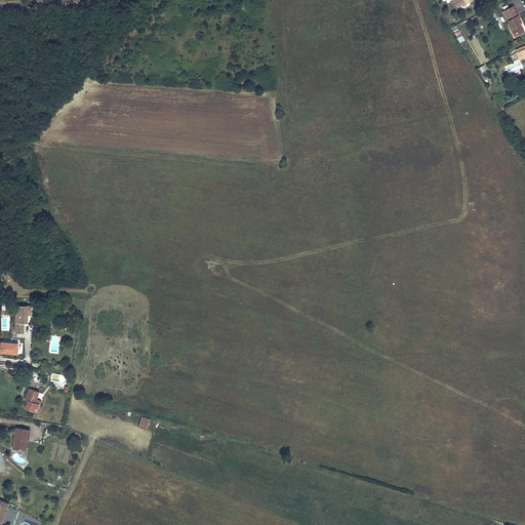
[(508,25),(513,34),(518,32),(520,35),(524,32),(519,23),(521,21),(513,6),(503,12),(510,23),(508,25)]
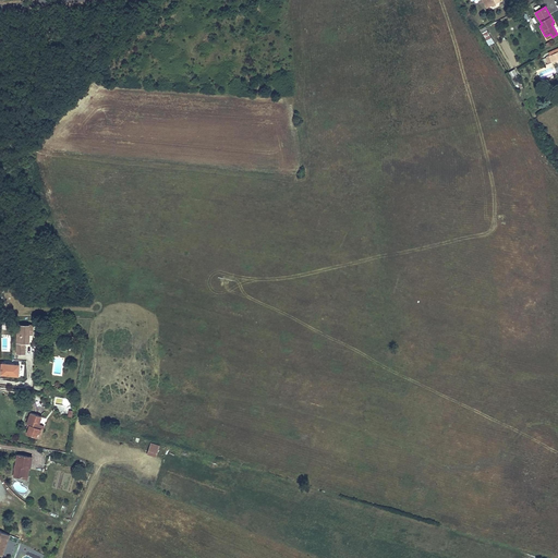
[(488,46),(494,43),(486,26),(481,28),(488,46)]
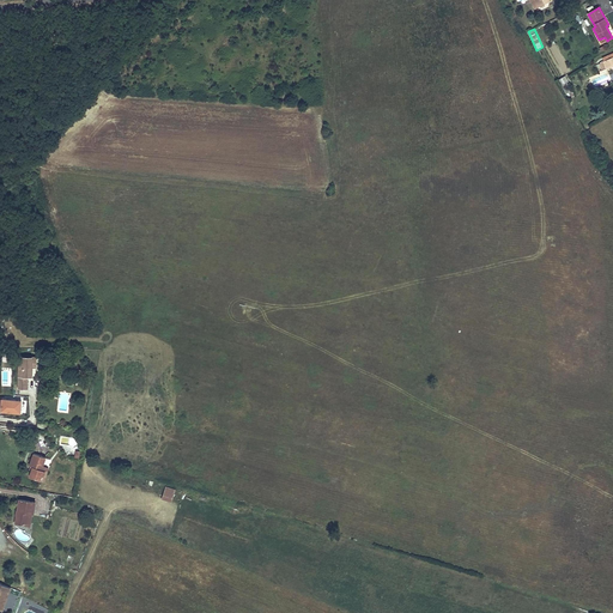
[(612,58),(605,62),(600,64),(604,72),(612,67),(612,58)]
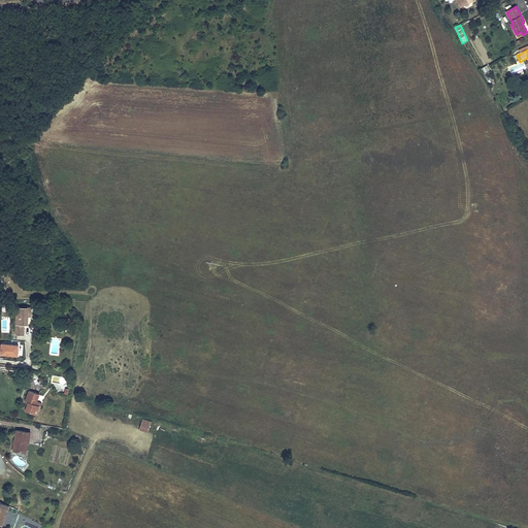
[(15,316),(14,335),(22,335),(23,325),(26,325),(27,315),(30,315),(30,308),(20,308),(19,316),(15,316)]
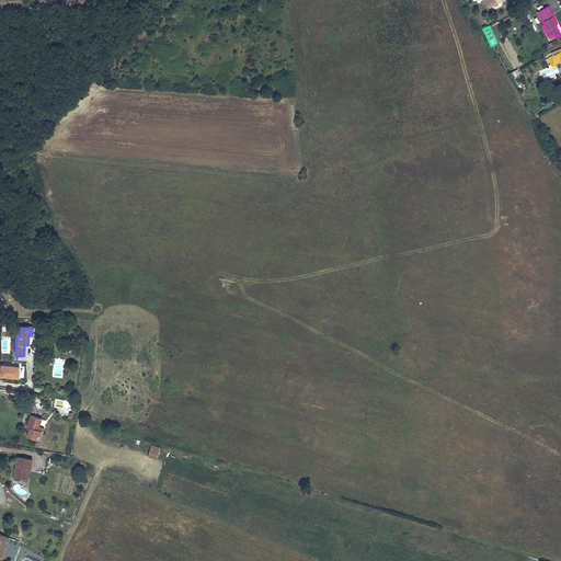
[(21,367),(2,366),(1,377),(20,378),(21,367)]
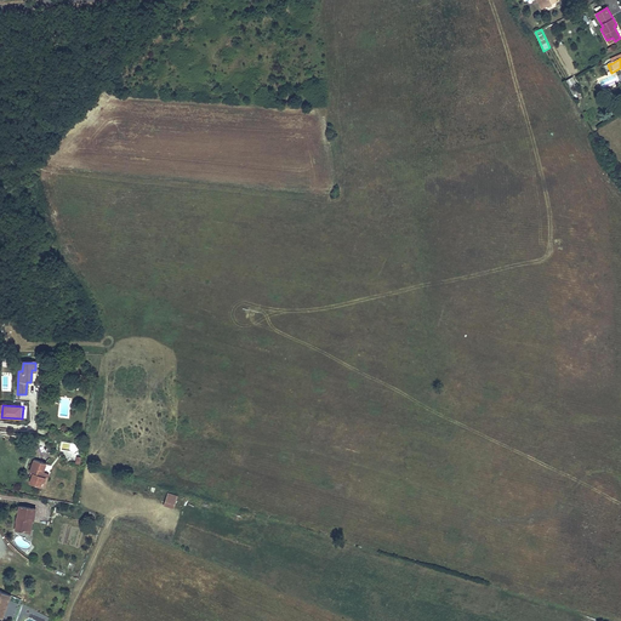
[(36,461),(34,473),(36,474),(35,484),(47,486),(50,477),(46,476),(49,463),(36,461)]
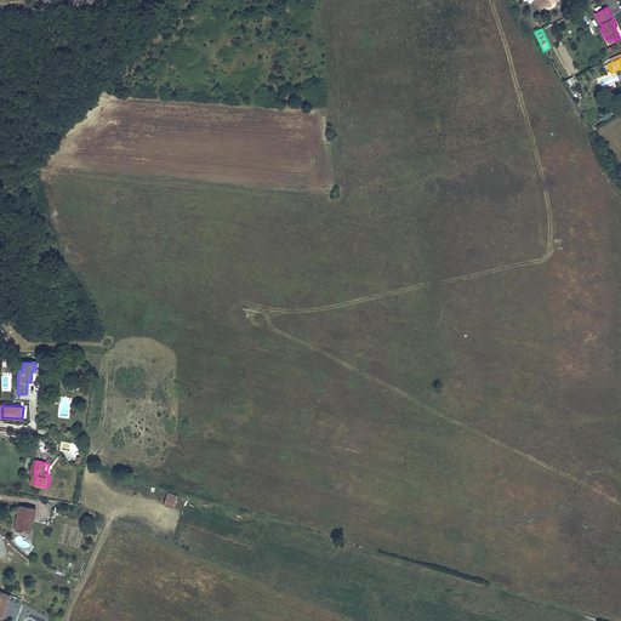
[(167,493),(164,505),(174,508),(177,495),(167,493)]
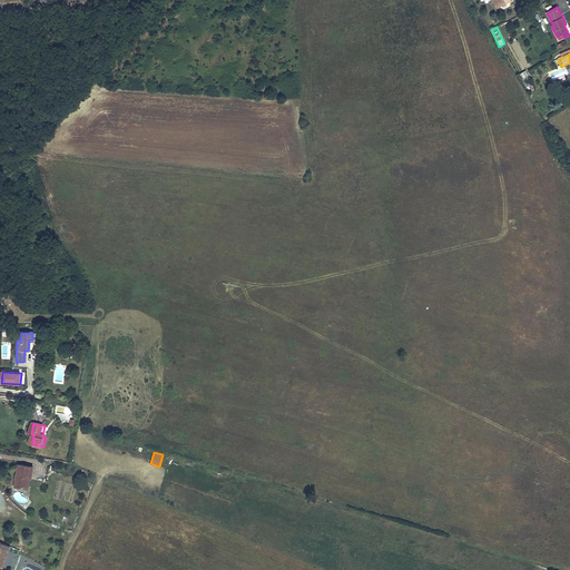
[(29,489),(32,468),(18,465),(13,485),(29,489)]
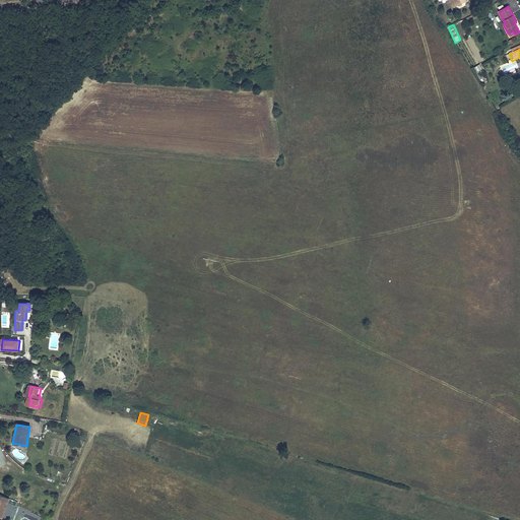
[(0,495),(0,518),(3,519),(11,500),(0,495)]
